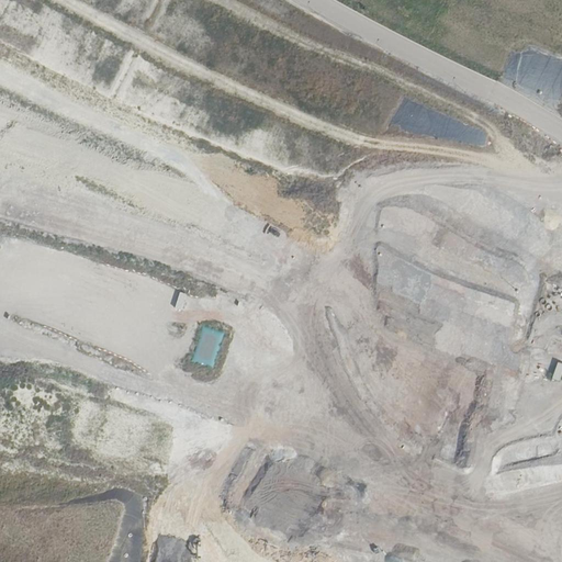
[(234,131),(246,124),(242,117),(231,124),(234,131)]
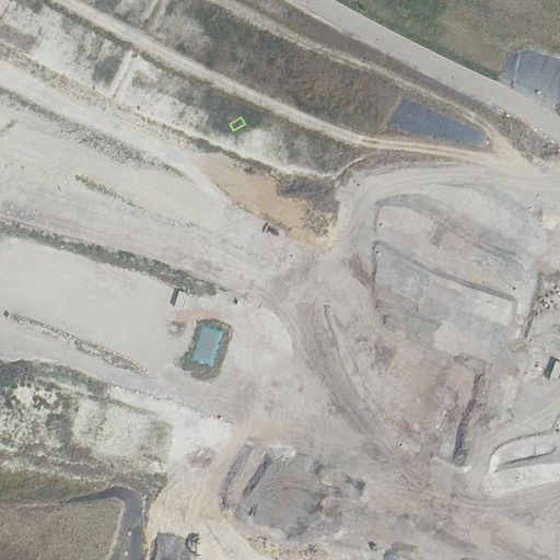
[(32,310),(28,316),(62,329),(65,324),(32,310)]
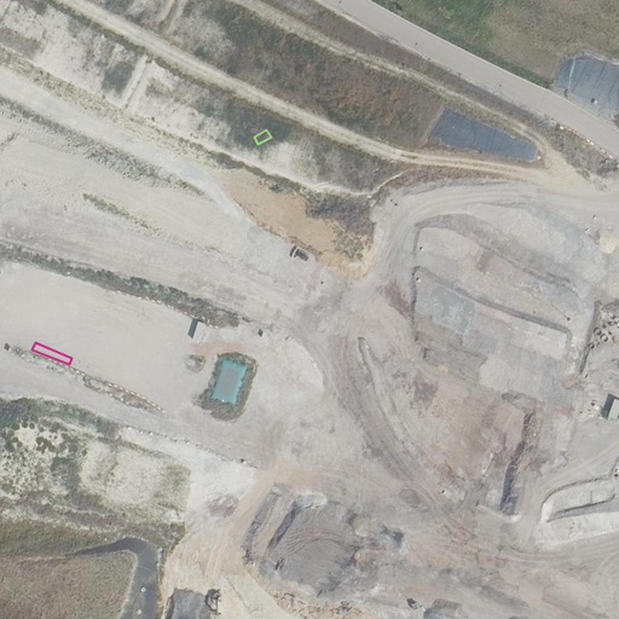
[(198,375),(207,377),(213,356),(206,353),(198,375)]
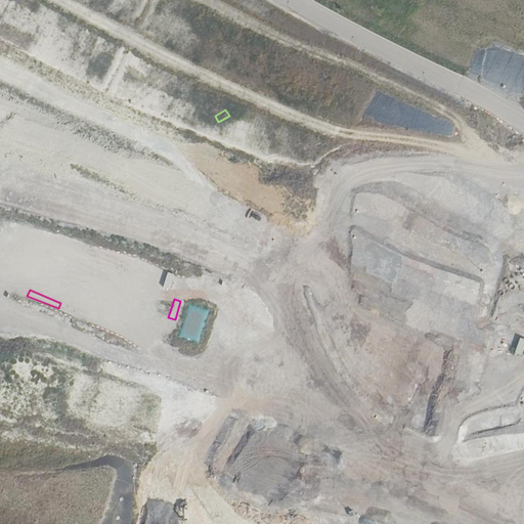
[(187,304),(177,337),(199,344),(209,310),(187,304)]
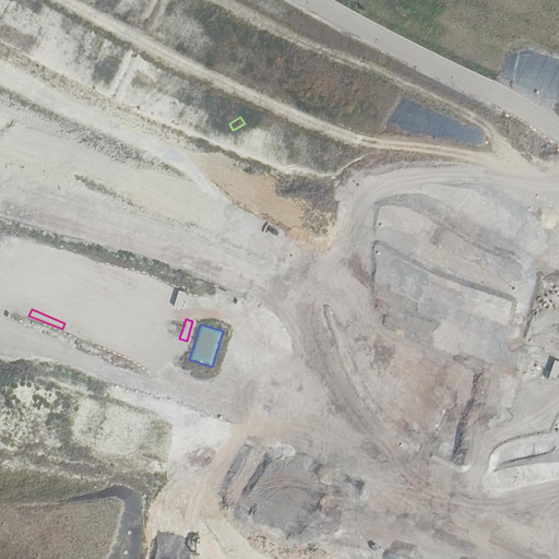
[(239,341),(235,357),(242,358),(247,343),(239,341)]
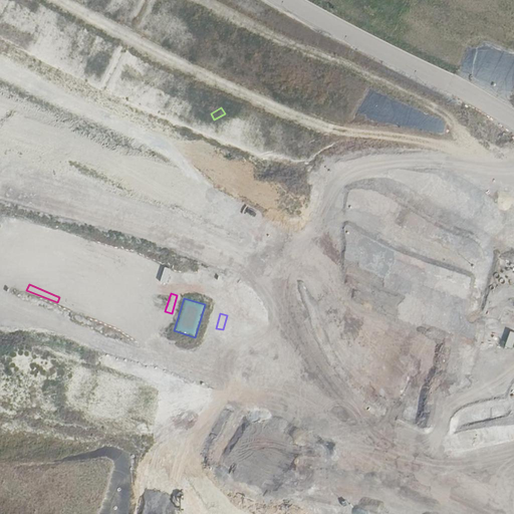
[(513,348),(513,333),(506,331),(503,346),(513,348)]
